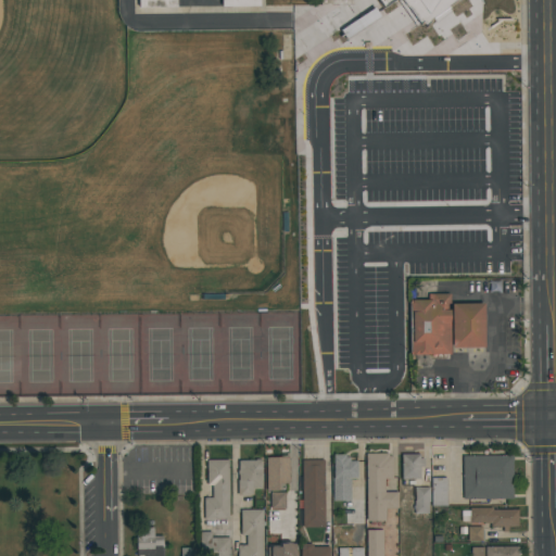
[(428,26),(434,17),(445,10),(458,0),(380,0),(386,8),(400,0),(417,25),(428,26)]
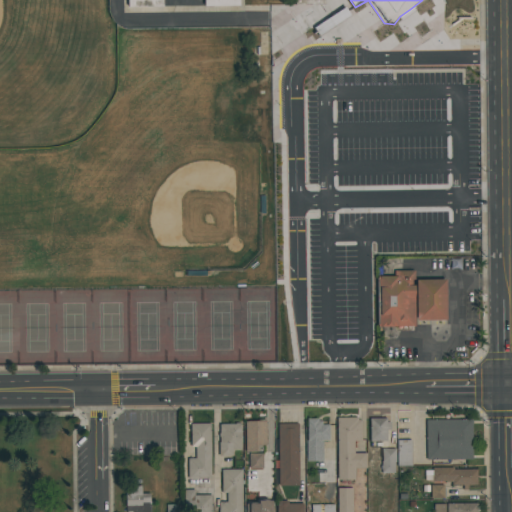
[(418,320),(447,320),(446,279),(416,281),(416,270),(394,270),(395,277),(381,278),(381,327),(416,326),(418,320)]
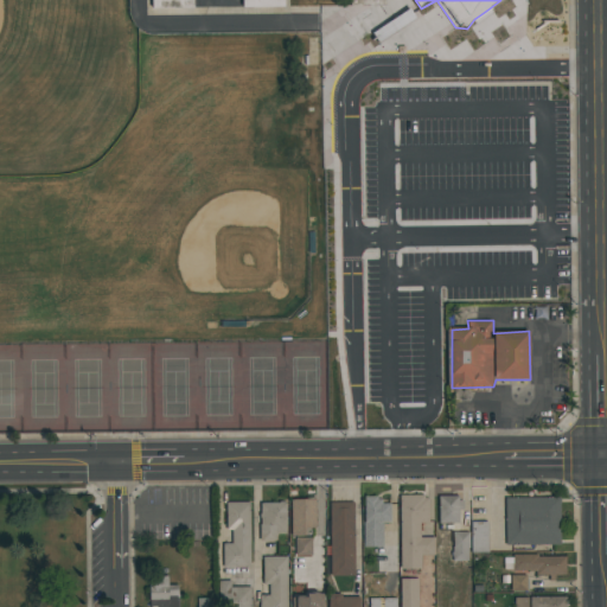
[(425,494),(425,498),(428,498),(428,523),(420,523),(420,537),(434,537),(434,555),(421,555),(421,570),(400,570),(400,494),(425,494)]
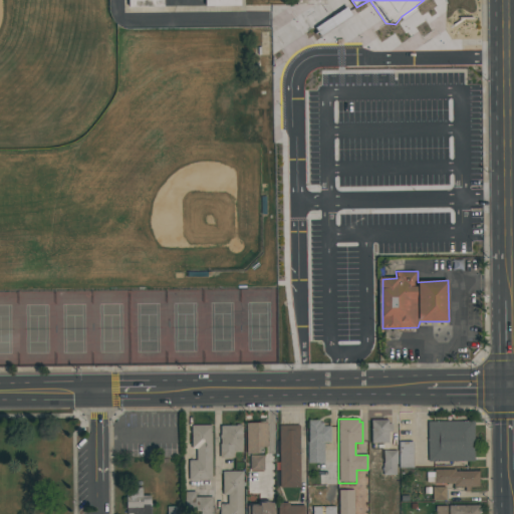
[(319,420),(319,423),(323,423),(323,426),(330,426),(330,442),(324,442),(324,463),(307,463),(307,442),(308,442),(308,420),(319,420)]
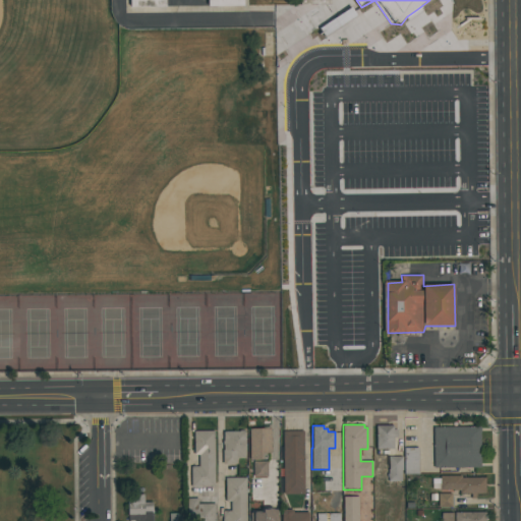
[(394,449),(377,449),(377,425),(394,425),(394,430),(398,430),(398,438),(394,438),(394,449)]
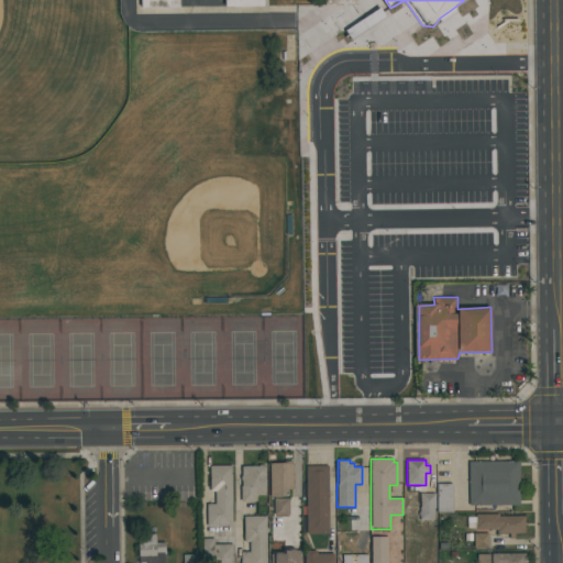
[(468,506),(468,461),(519,461),(519,506),(468,506)]
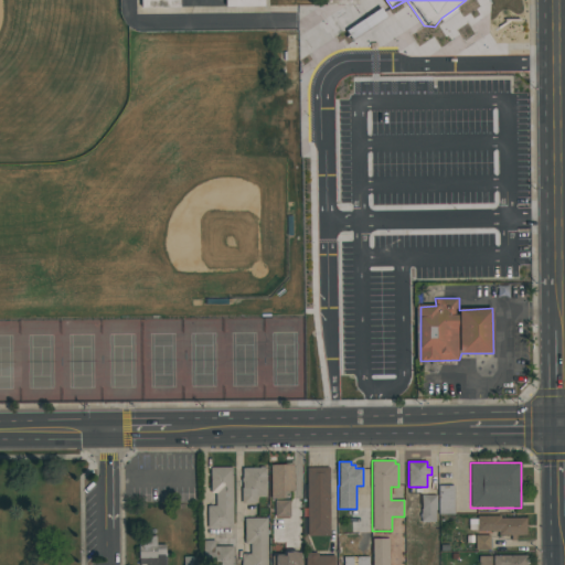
[(270,499),(270,465),(294,465),(294,492),(284,492),(284,499),(270,499)]
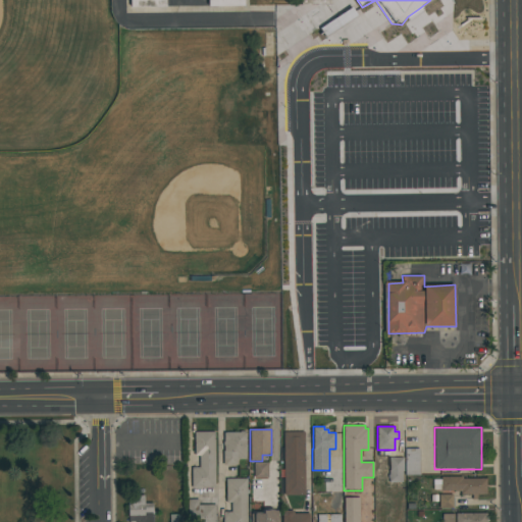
[(192,467),(199,467),(199,456),(194,456),(194,431),(215,431),(215,488),(192,488),(192,467)]
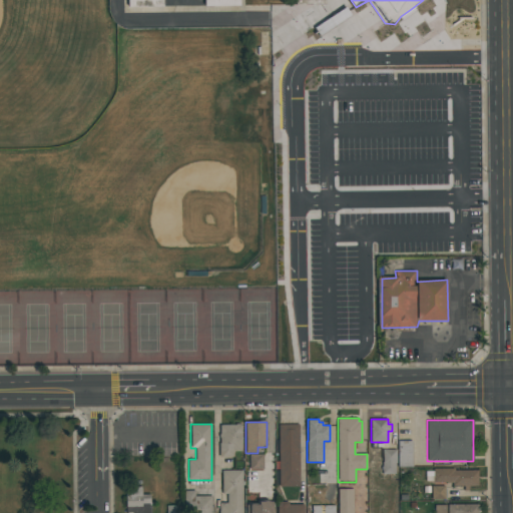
[(218,457),(218,443),(219,443),(219,438),(218,438),(218,434),(219,434),(219,425),(235,425),(235,424),(239,424),(239,425),(241,425),(241,451),(233,451),(233,457),(218,457)]
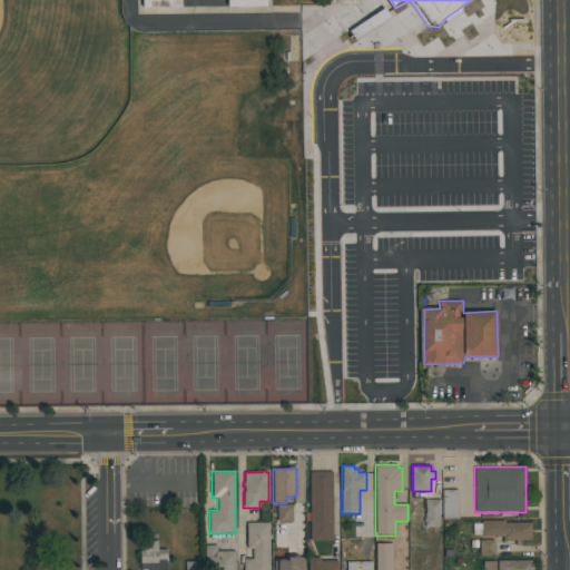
[(333,541),(311,541),(311,471),(333,471),(333,541)]
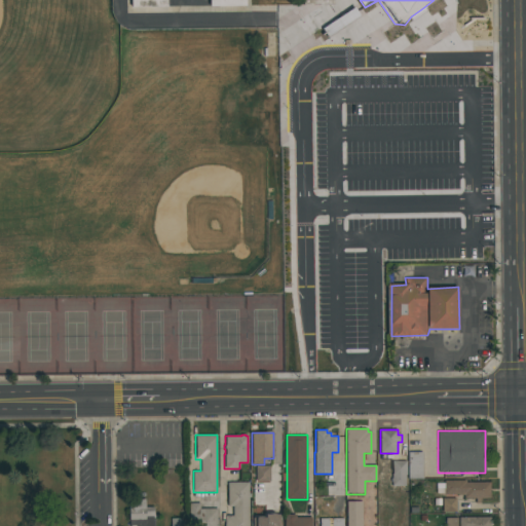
[(423,452),(423,479),(408,479),(408,452),(423,452)]
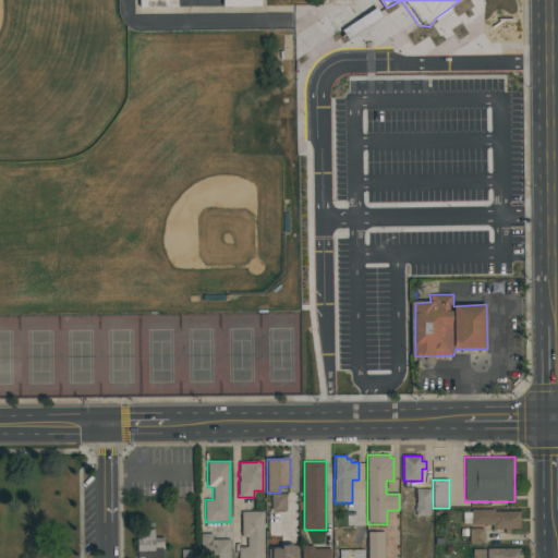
[(432,489),(432,504),(429,504),(429,516),(415,516),(415,502),(416,502),(416,489),(432,489)]
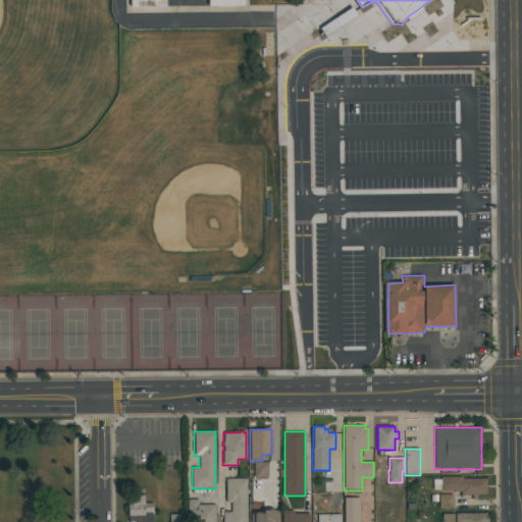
[(462,476),(462,478),(486,478),(486,494),(460,494),(460,491),(440,490),(440,489),(433,489),(433,479),(440,479),(440,476),(462,476)]
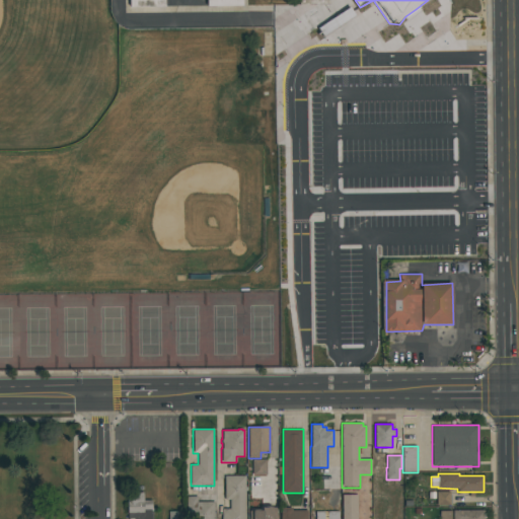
[(222,518),(222,509),(229,509),(230,500),(224,500),(224,475),(245,475),(245,518),(222,518)]
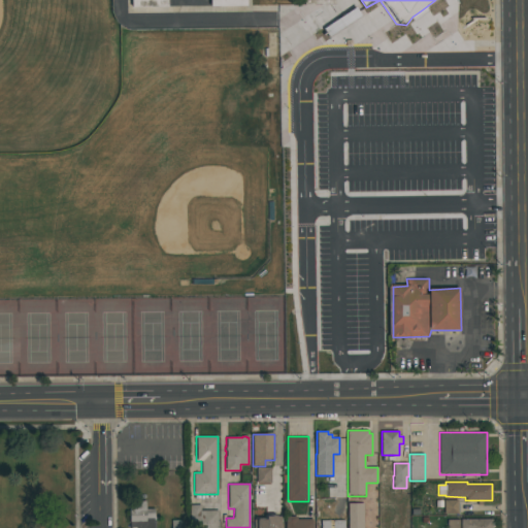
[(458,500),(458,514),(444,514),(444,500),(458,500)]
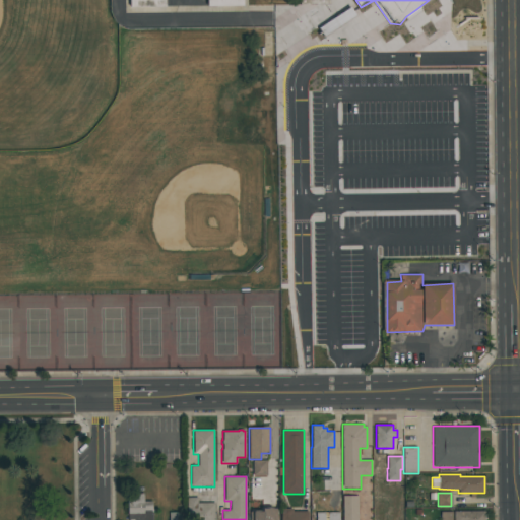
[(129,519),(128,519),(128,494),(143,494),(143,501),(152,501),(152,510),(153,510),(153,519),(129,519)]
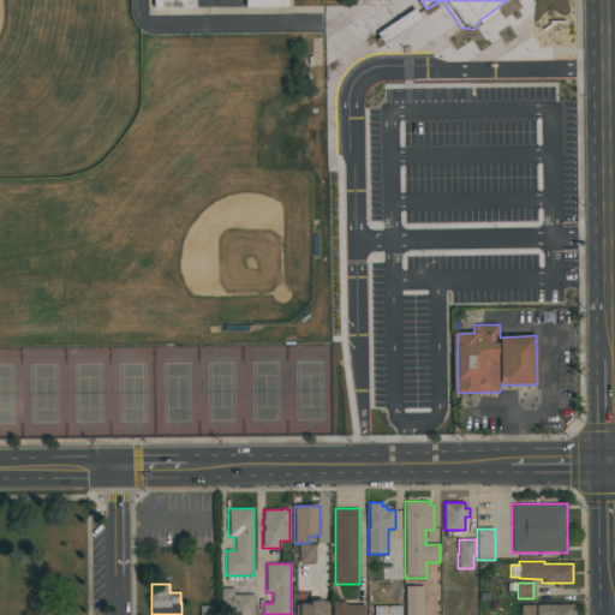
[(423,586),(423,614),(405,614),(405,586),(423,586)]
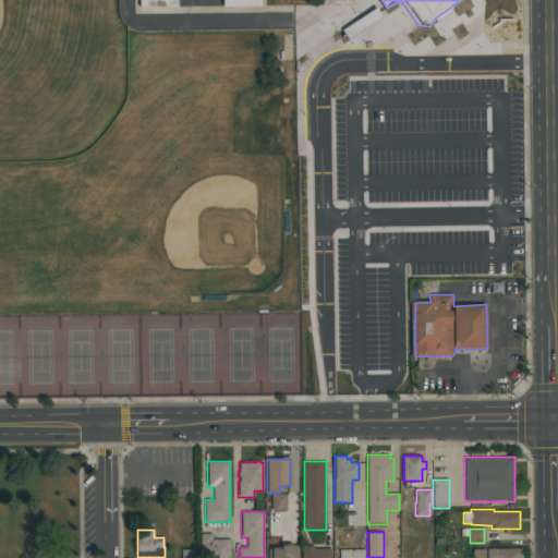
[(201,557),(201,533),(211,533),(211,540),(231,540),(231,557),(201,557)]
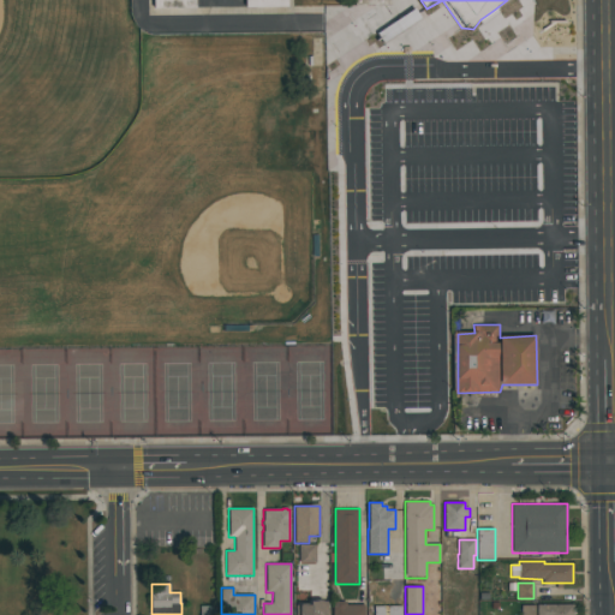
[(328,601),(328,614),(299,614),(299,604),(310,604),(310,601),(328,601)]
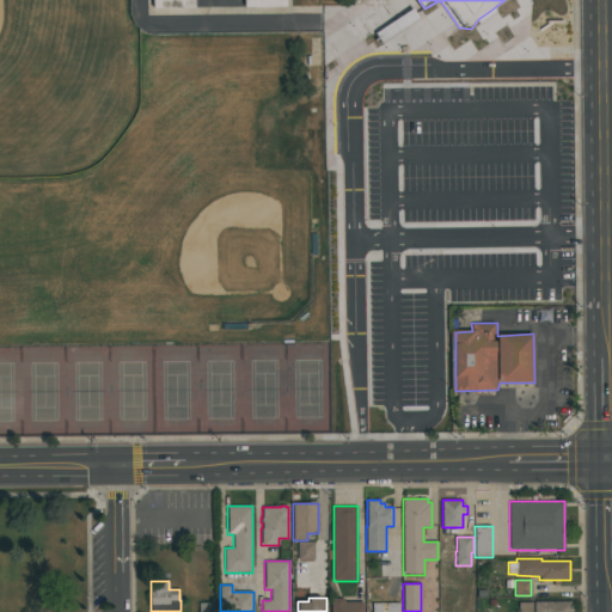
[(331,611),(331,599),(344,599),(344,601),(363,601),(363,611),(331,611)]
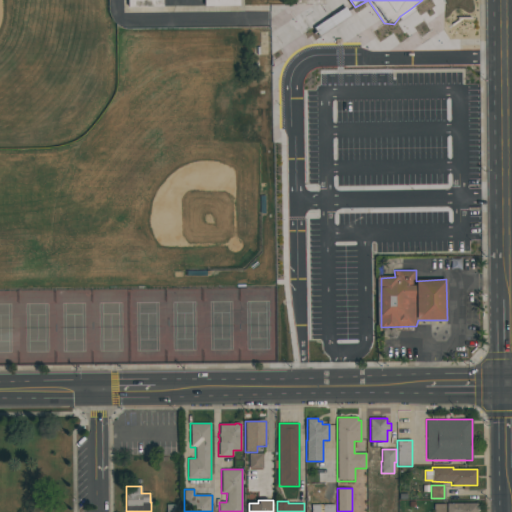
[(447,511),(447,503),(477,503),(477,511),(447,511)]
